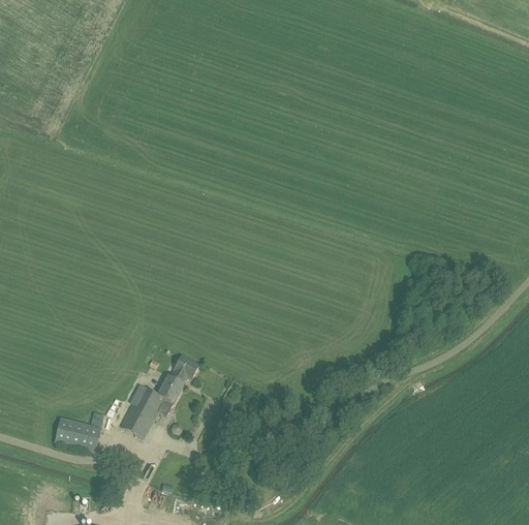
[(198,363),(182,353),(170,375),(181,381),(185,374),(191,377),(198,363)]
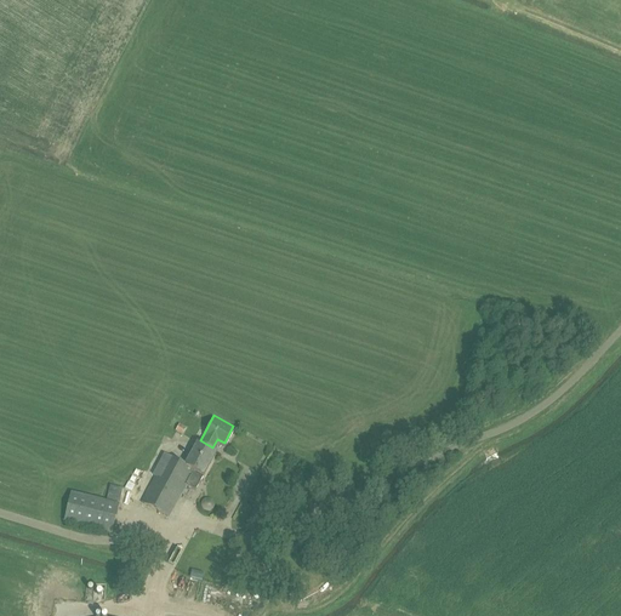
[(216,449),(212,448),(200,440),(198,439),(186,460),(204,471),(216,449)]
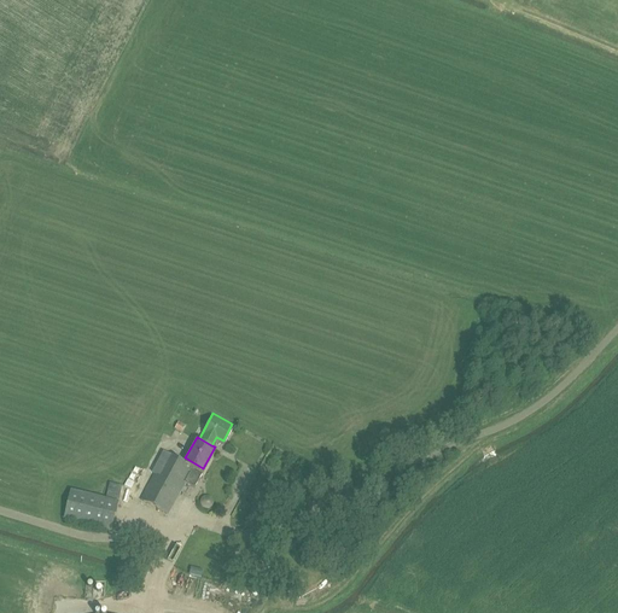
[(155,470),(140,496),(167,511),(185,478),(194,483),(203,468),(163,448),(152,468),(155,470)]
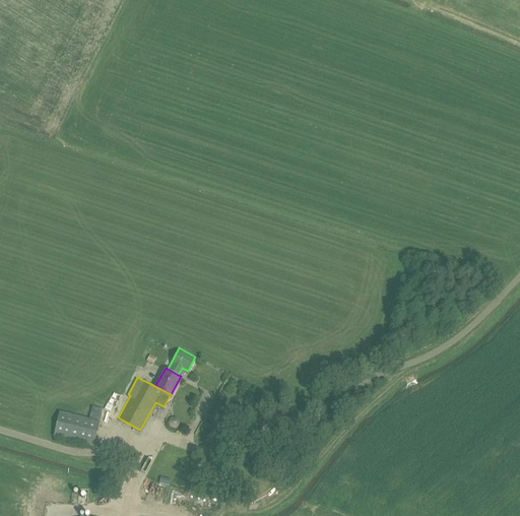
[(93,443),(100,417),(60,408),(54,433),(93,443)]
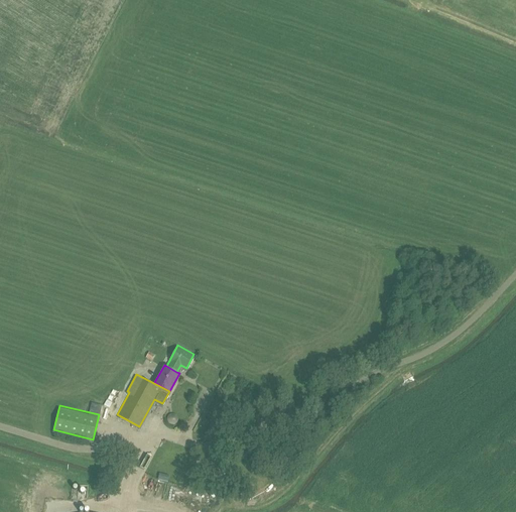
[(169,473),(159,470),(158,476),(167,479),(169,473)]
